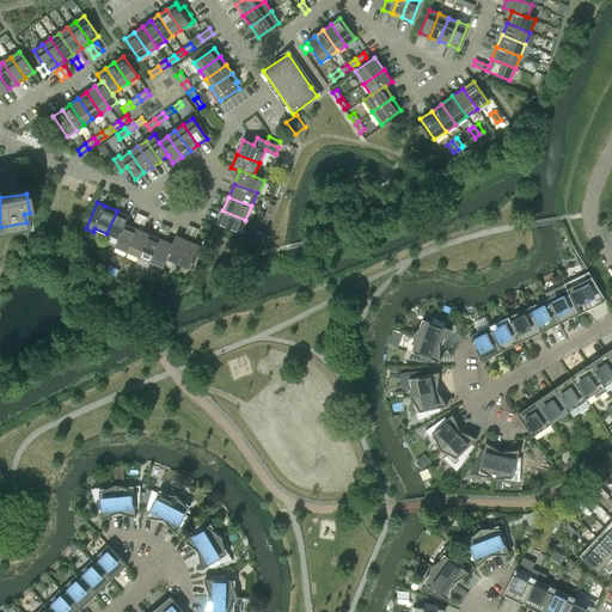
[(129,215),(117,210),(106,233),(118,238),(126,224),(129,215)]
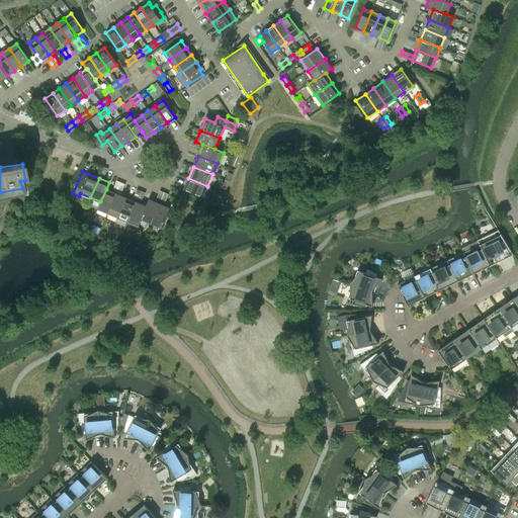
[(207,186),(188,178),(184,189),(202,197),(207,186)]
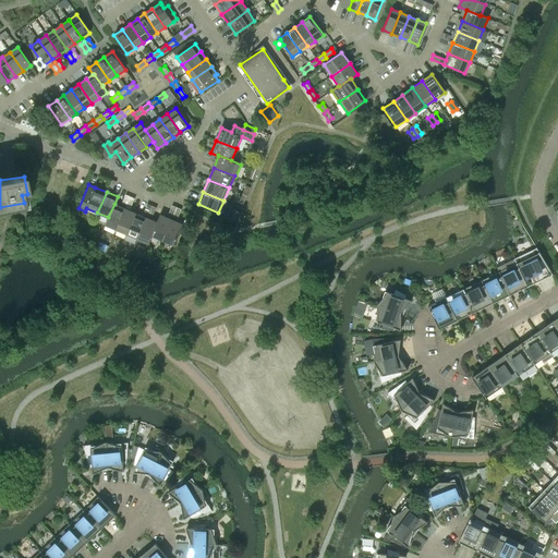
[(116,230),(125,208),(114,204),(108,217),(105,225),(116,230)]
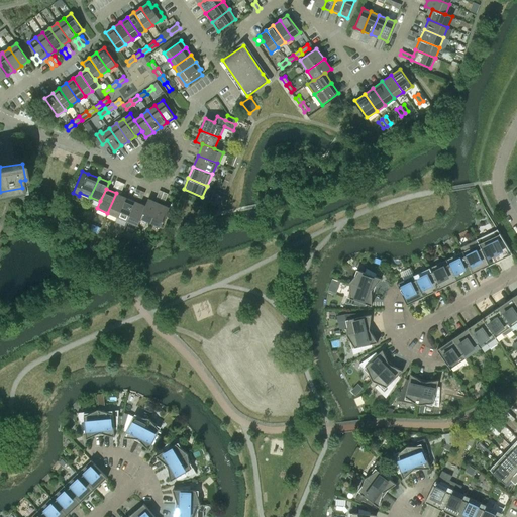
[(126,197),(116,193),(107,213),(117,217),(126,197)]
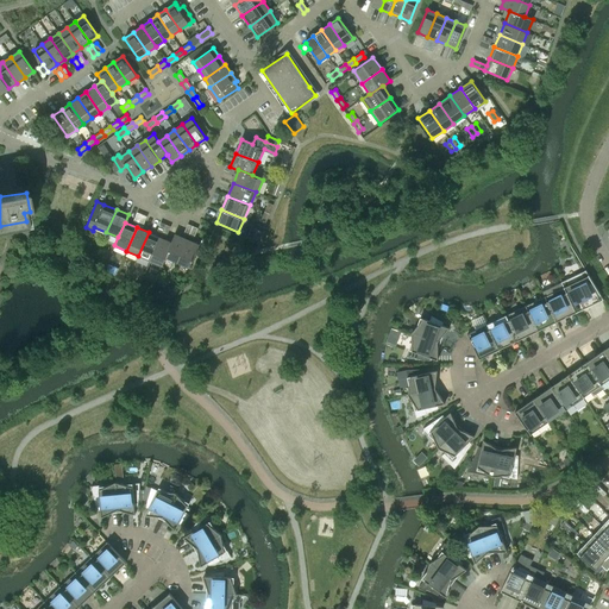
[(150,261),(161,238),(149,232),(138,256),(150,261)]
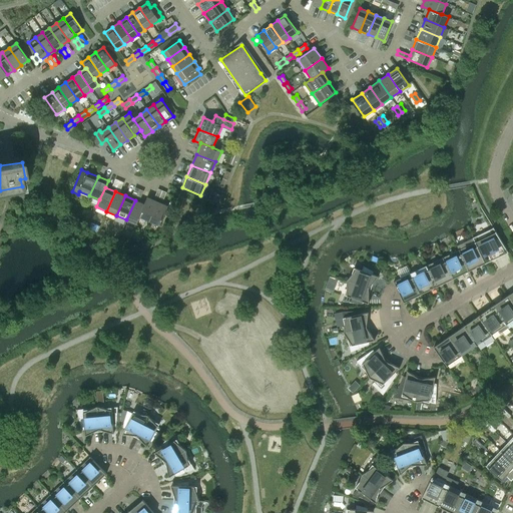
[(149,220),(157,201),(147,197),(144,204),(139,216),(140,216),(149,220)]
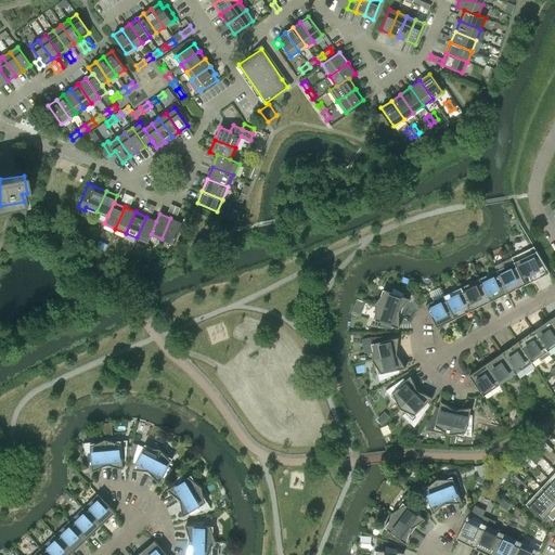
[(156,221),(146,217),(137,237),(149,242),(152,234),(151,234),(156,221)]
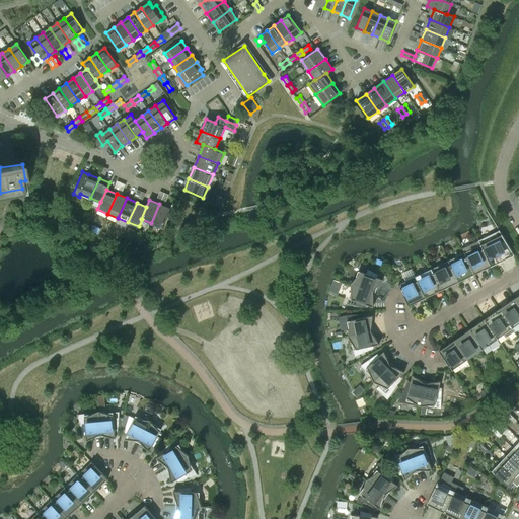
[(170,209),(159,204),(151,223),(162,228),(170,209)]
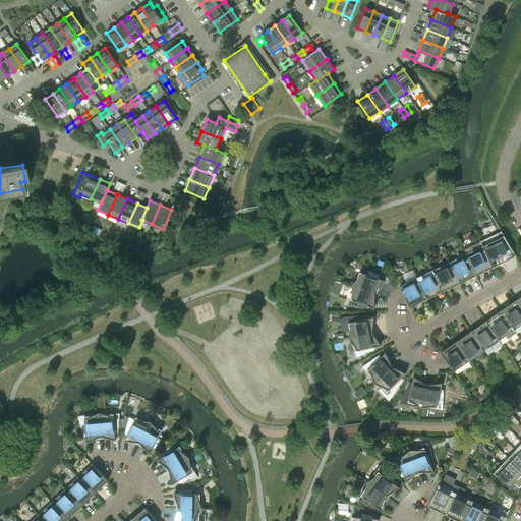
[(93,226),(91,232),(99,236),(102,230),(93,226)]
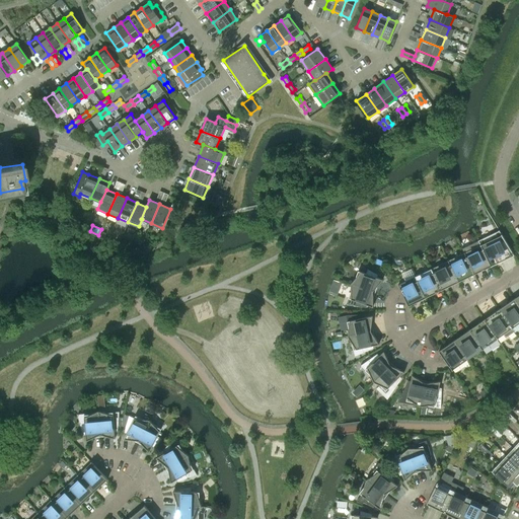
[(478,241),(491,266),(514,254),(500,231),(478,241)]
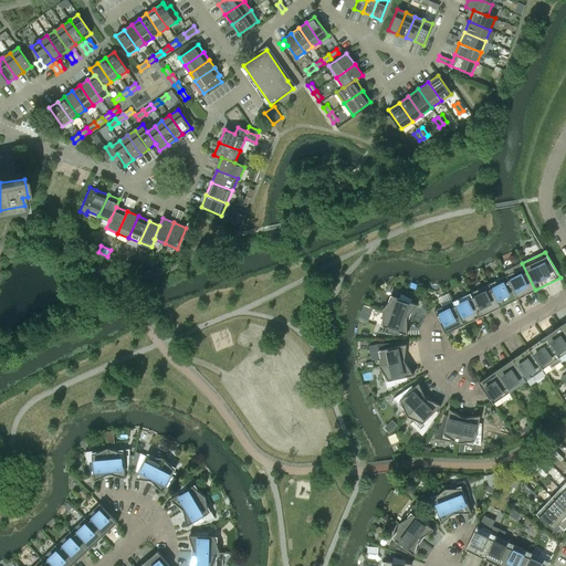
[(506,275),(517,299),(535,290),(522,263),(504,271),(506,275)]
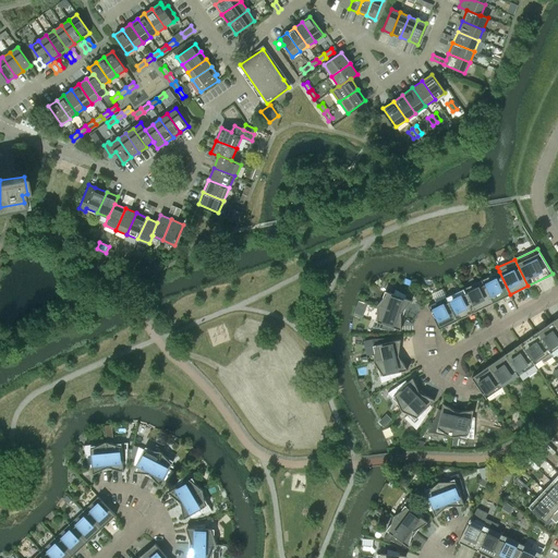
[(482,280),(493,303),(510,294),(499,271),(482,280)]
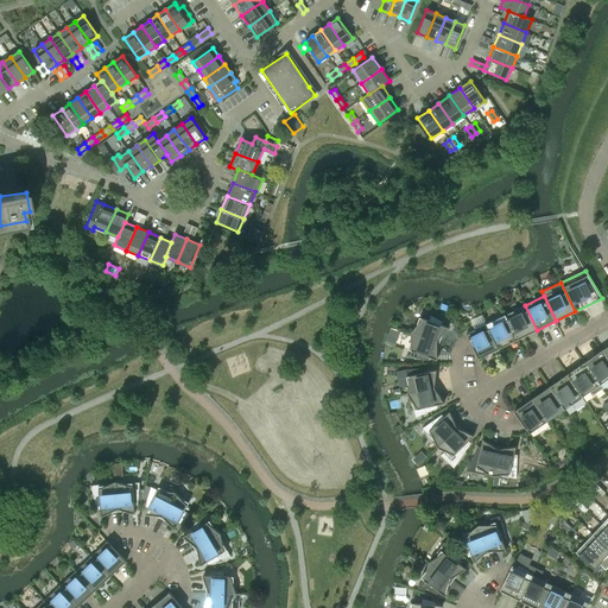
[(506,315),(518,340),(537,330),(525,305),(506,315)]
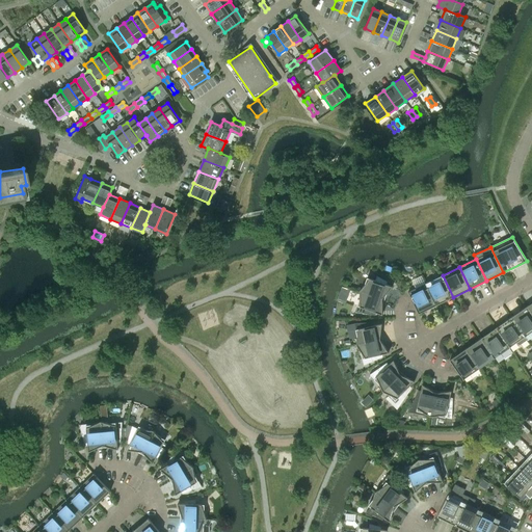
[(365,285),(360,291),(384,299),(387,293),(393,286),(382,283),(383,280),(377,275),(375,281),(367,277),(365,285)]
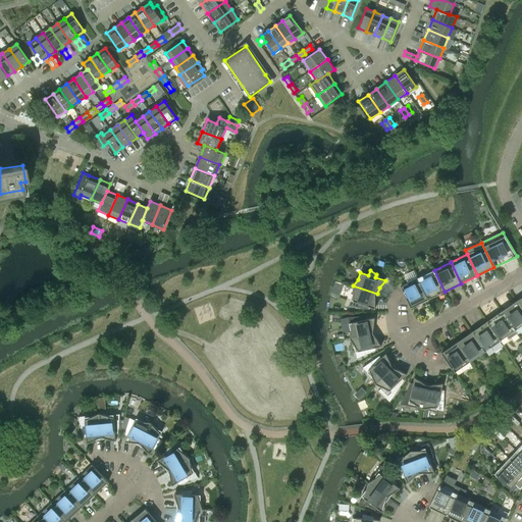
[(417,278),(427,300),(445,292),(434,270),(417,278)]
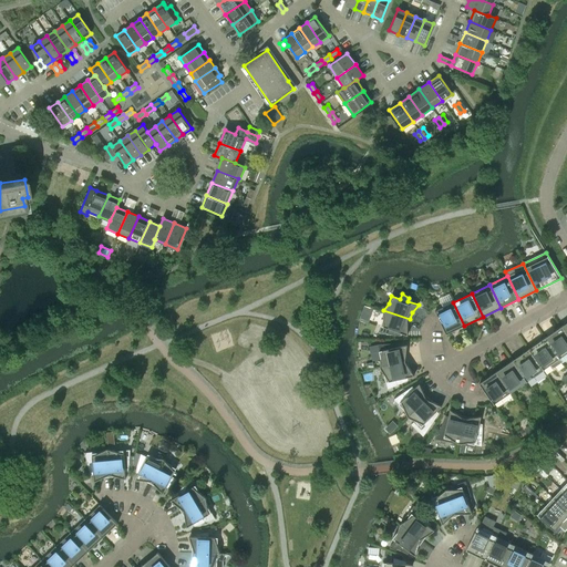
[(464,326),(453,302),(435,311),(446,334),(464,326)]
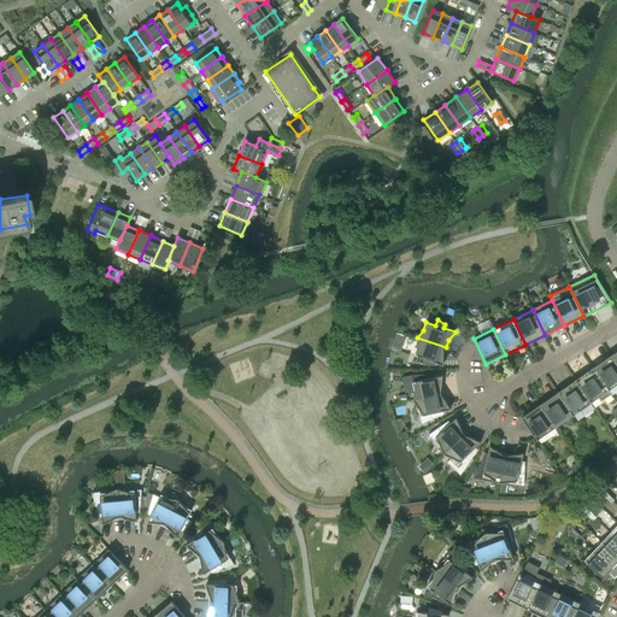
[(444,354),(446,347),(417,338),(417,346),(411,362),(432,364),(433,360),(444,365),(444,354)]
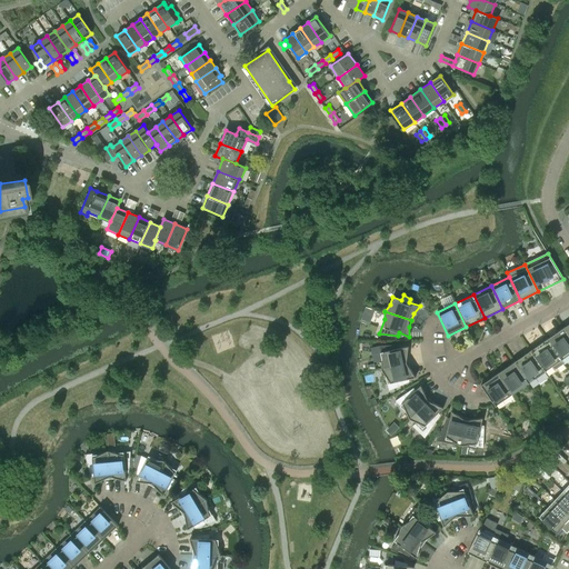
[(568,335),(563,328),(547,339),(565,363),(568,360),(568,335)]
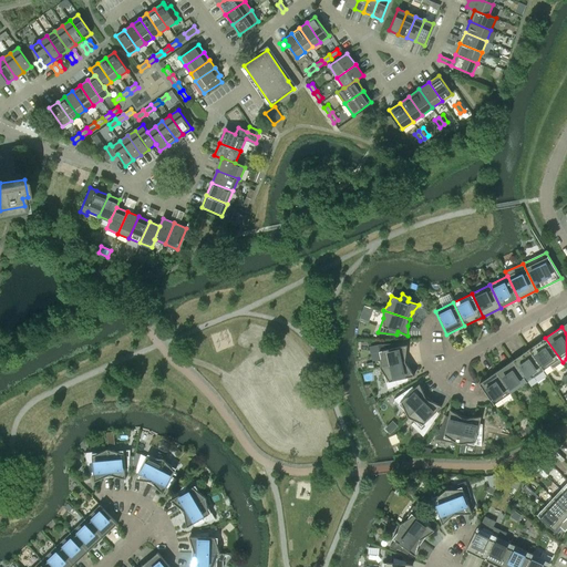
[(545,338),(528,349),(544,370),(550,366),(550,367),(552,367),(553,367),(553,368),(554,368),(555,368),(563,362),(545,338)]
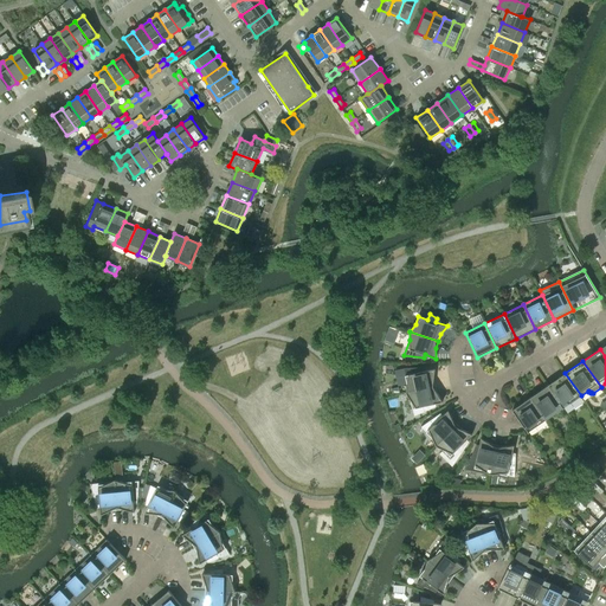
[(423,367),(404,368),(405,375),(407,384),(406,392),(436,386),(434,379),(436,368),(424,371),(423,367)]
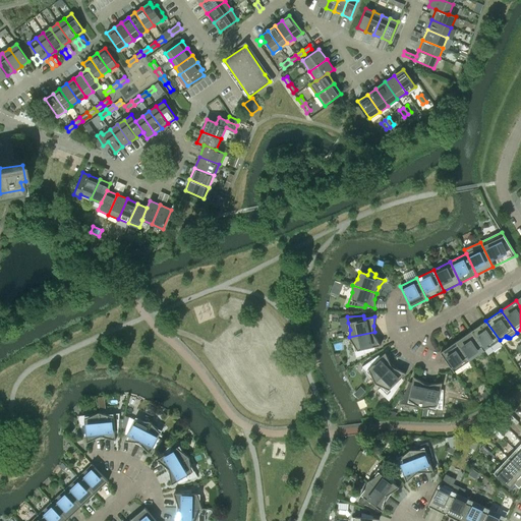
[(485,321),(471,331),(484,351),(500,340),(485,321)]
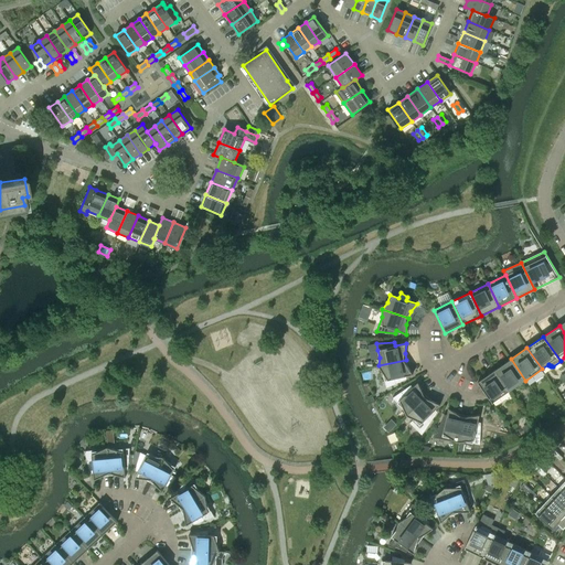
[(511,359),(494,371),(509,392),(525,381),(511,359)]
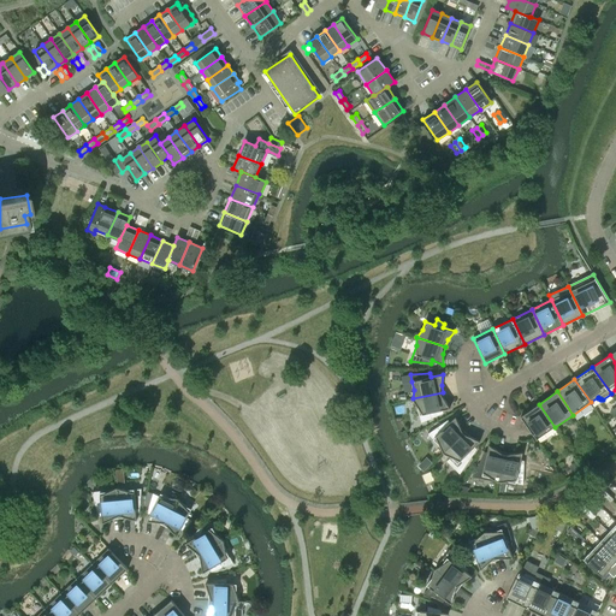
[(443,392),(413,398),(418,406),(421,422),(439,415),(438,410),(450,408),(444,400),(443,392)]
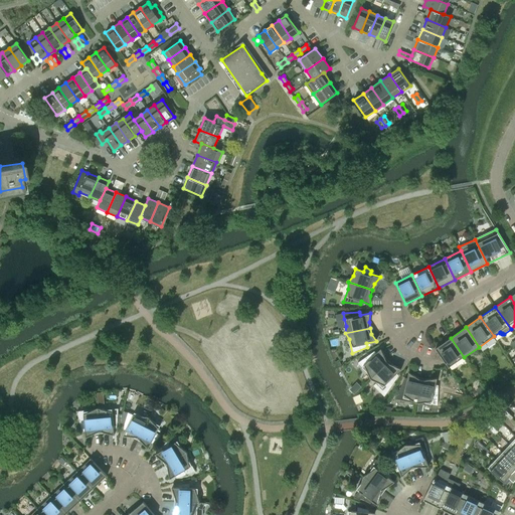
[(449,367),(464,357),(451,338),(436,348),(449,367)]
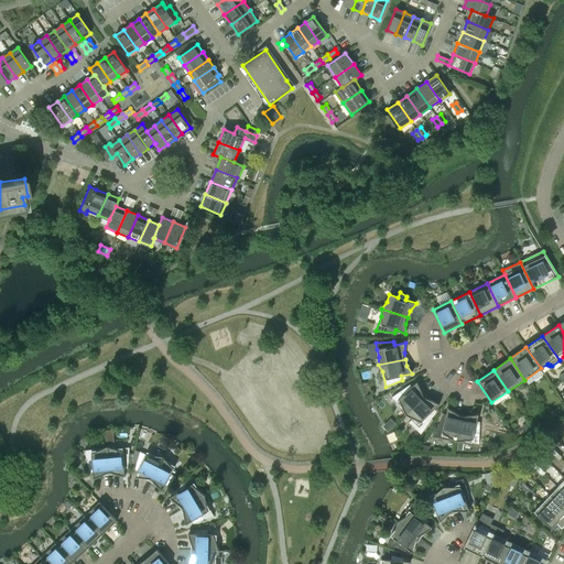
[(405,415),(426,394),(421,390),(418,381),(409,389),(407,387),(392,397),(402,408),(405,415)]
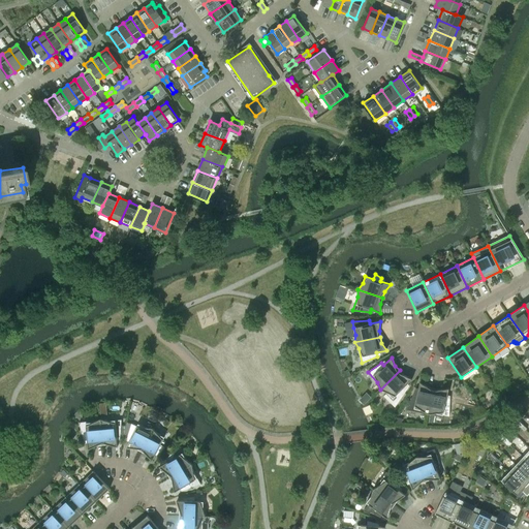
[(404,375),(400,370),(380,390),(387,393),(383,396),(395,407),(407,389),(405,386),(412,379),(404,375)]
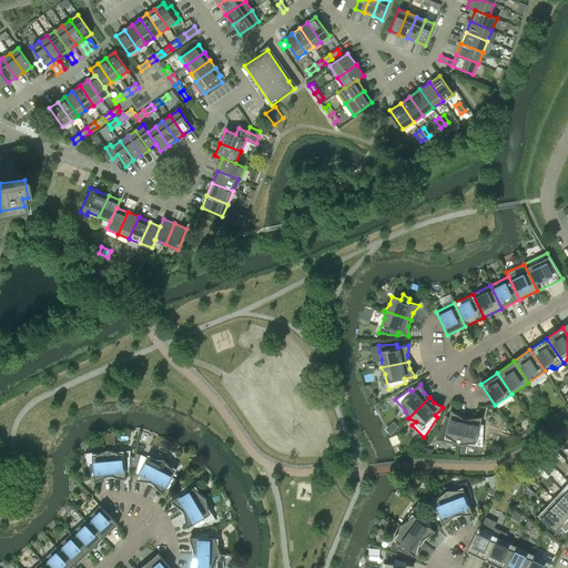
[(459,445),(465,422),(466,417),(459,415),(450,411),(448,421),(445,419),(442,428),(437,437),(438,437),(437,439),(452,443),(453,444),(454,440),(459,445)]
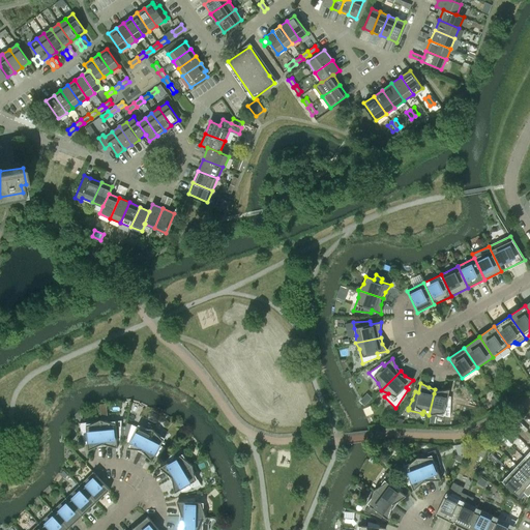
[(441,390),(435,389),(434,393),(429,415),(436,414),(450,417),(450,400),(447,400),(449,389),(441,390)]
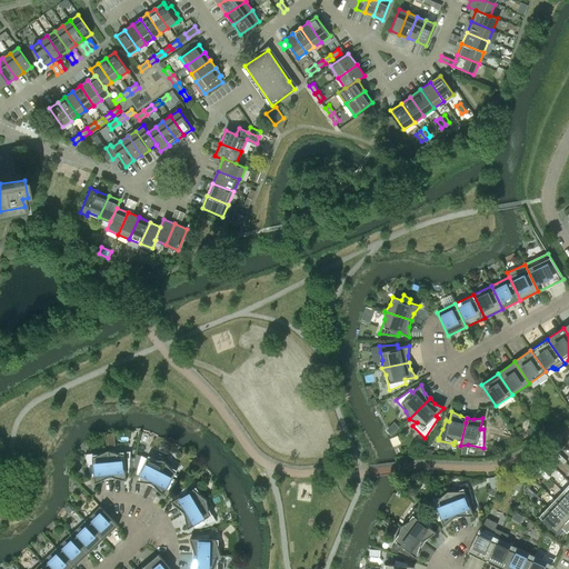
[(532,426),(527,430),(531,437),(537,433),(532,426)]
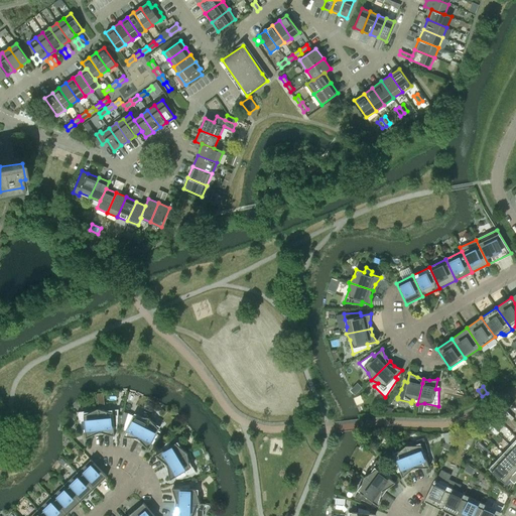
[(500,410),(505,415),(508,412),(503,407),(500,410)]
